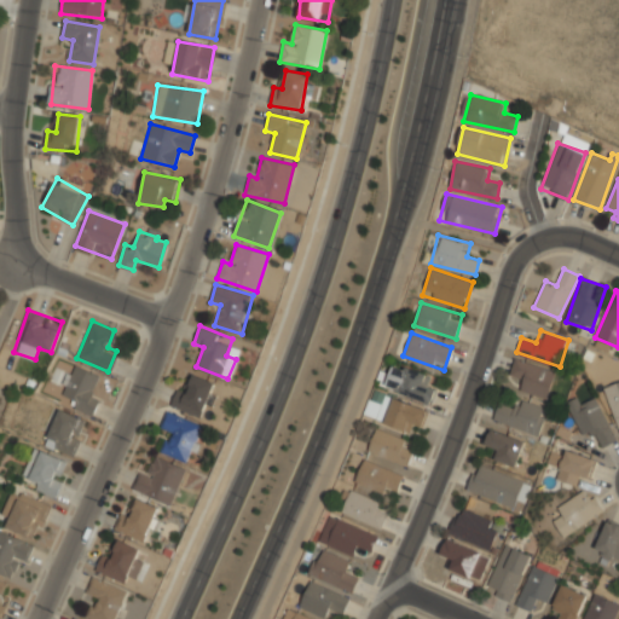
[(556,371),(514,358),(509,374),(522,379),(519,391),(548,399),(556,371)]
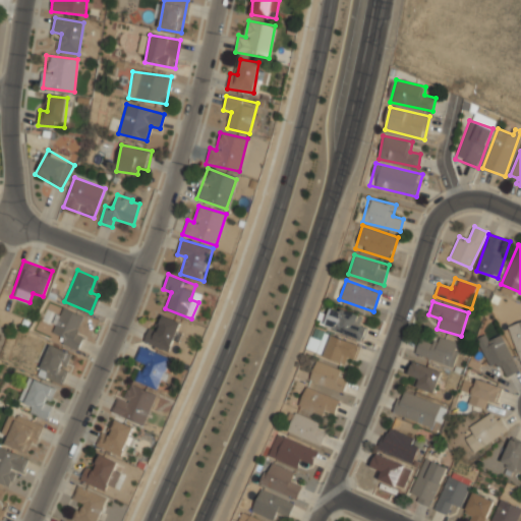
[(364,338),(367,327),(358,325),(361,313),(330,305),(325,328),(364,338)]
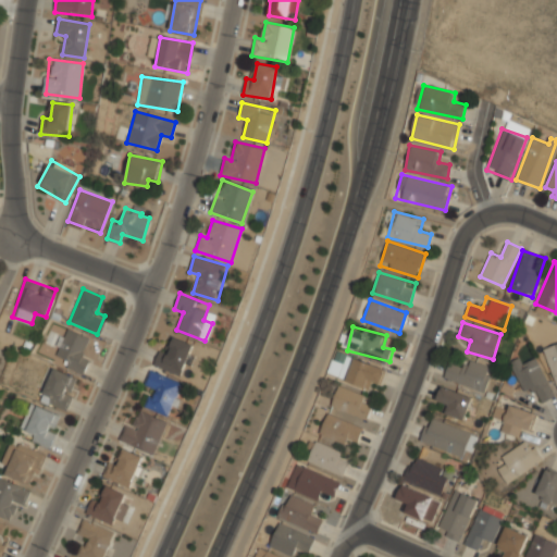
[(88,335),(64,327),(56,356),(65,359),(63,367),(84,373),(88,359),(82,357),(88,335)]
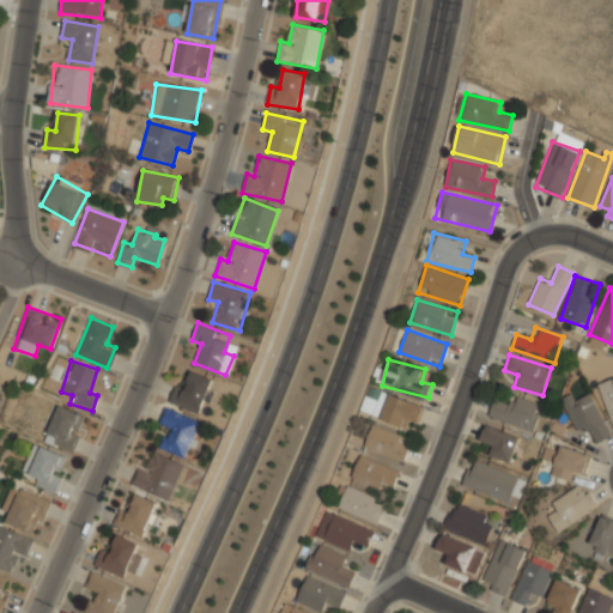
[(186,386),(176,382),(169,402),(200,413),(212,378),(190,371),(186,386)]
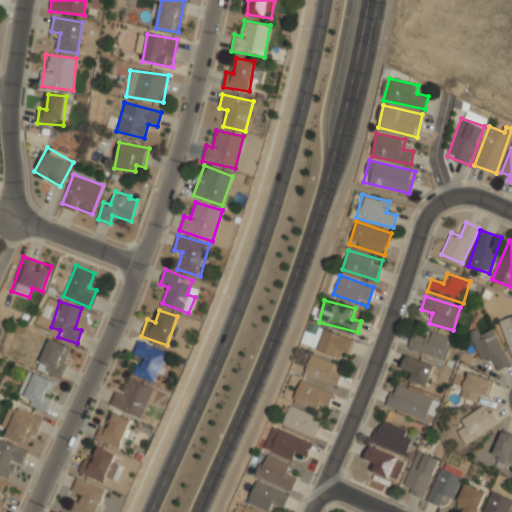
[(511,315),(498,322),(511,354),(511,315)]
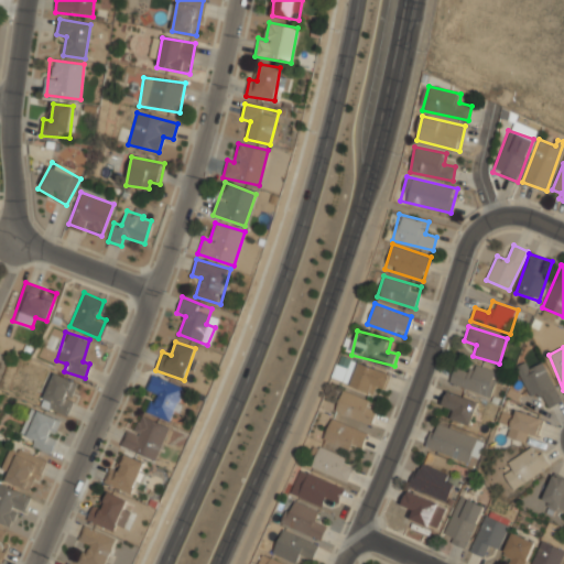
[(384,389),(390,372),(350,358),(343,381),(375,393),(377,386),(384,389)]
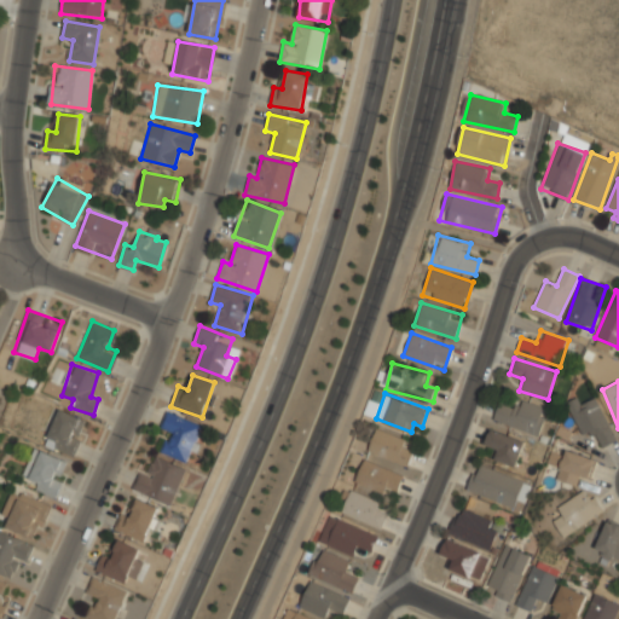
[(617,441),(599,398),(580,405),(577,398),(567,401),(583,439),(595,433),(601,447),(617,441)]
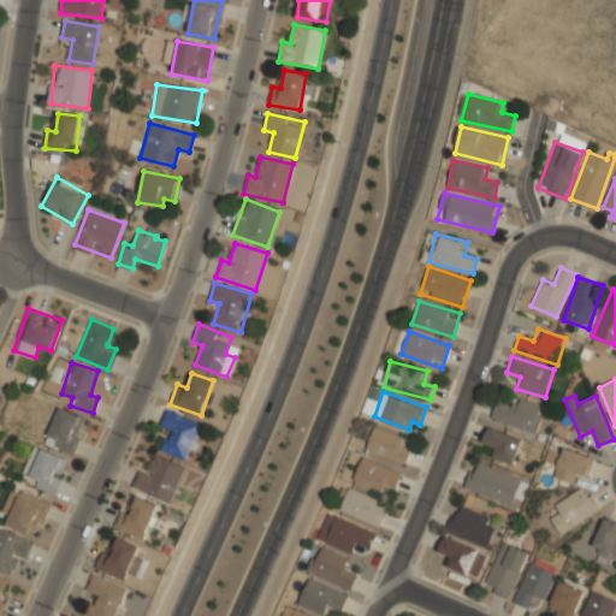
[(511,407),(496,402),(491,420),(534,433),(543,406),(514,397),(511,407)]
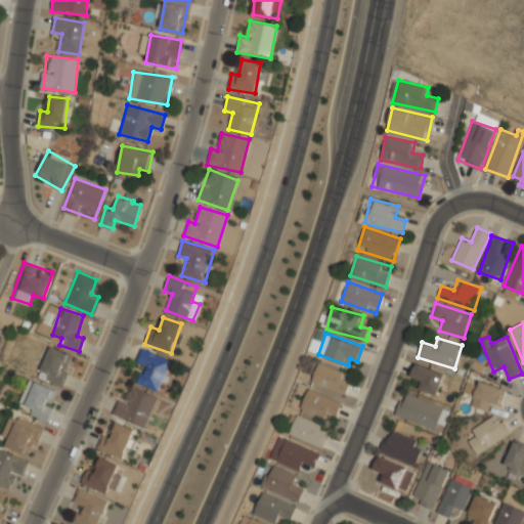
[(70,367),(61,364),(67,353),(49,346),(37,376),(61,386),(70,367)]
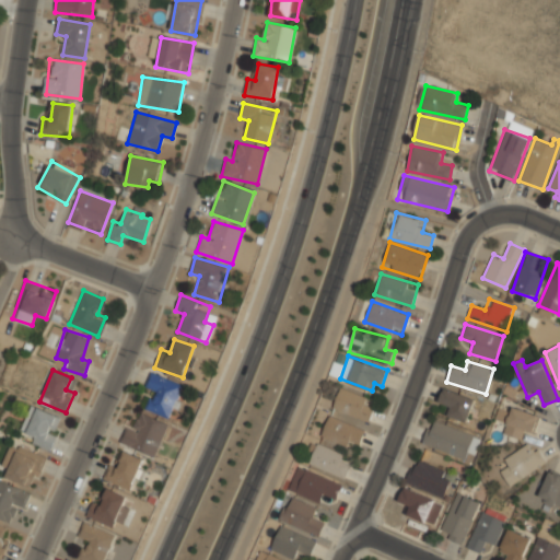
[(172,418),(183,383),(152,373),(147,388),(153,391),(147,410),(172,418)]
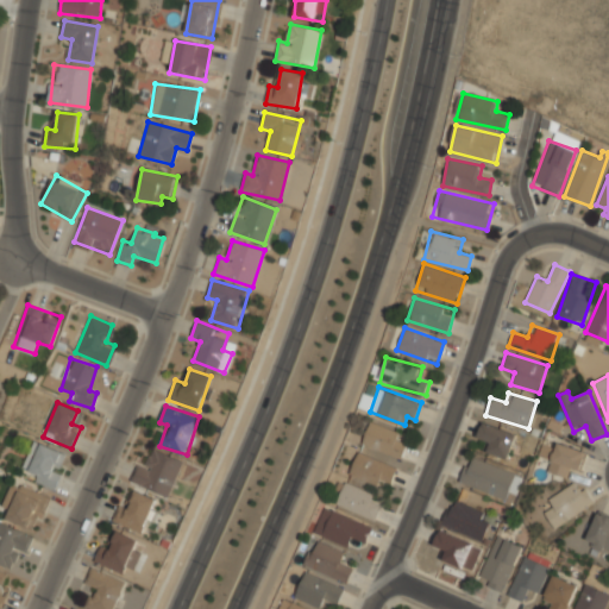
[(409,438),(372,419),(362,440),(399,459),(409,438)]
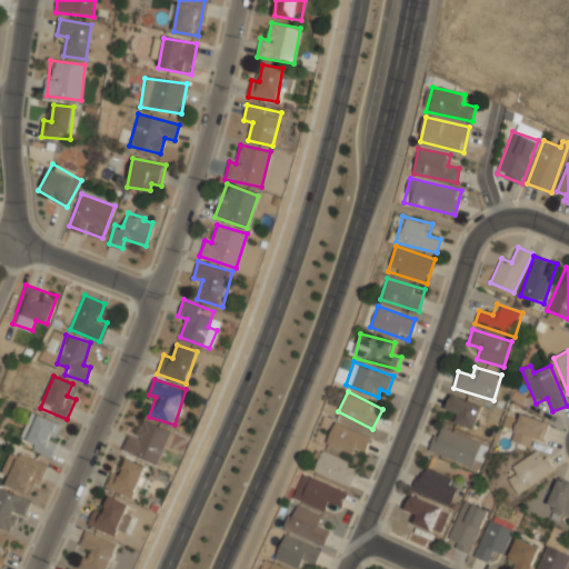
[(457,412),(452,420),(473,429),(483,408),(452,393),(446,407),(457,412)]
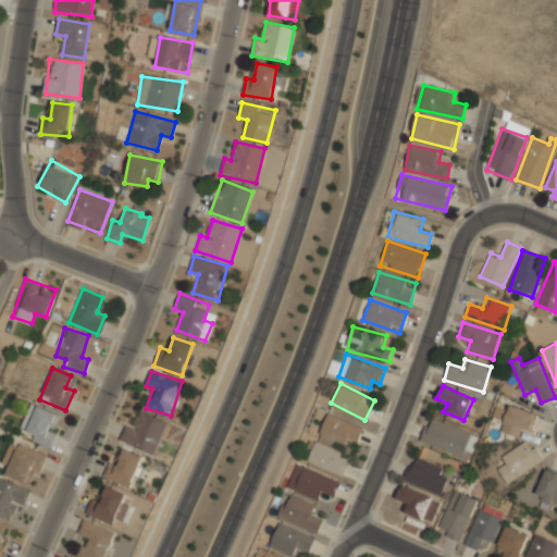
[(49,446),(63,416),(32,401),(19,432),(49,446)]
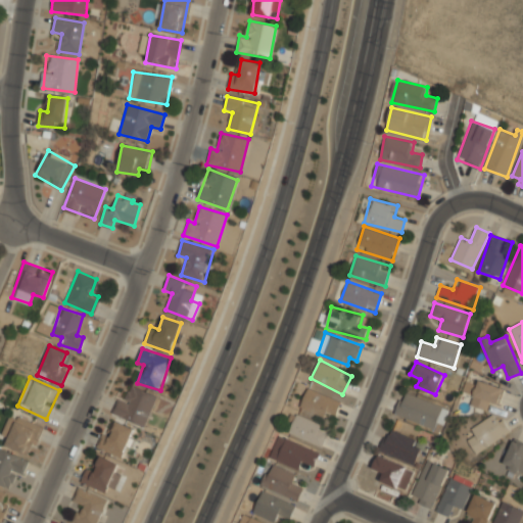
[(483,412),(489,401),(495,406),(504,393),(480,377),(470,392),(475,395),(470,402),(483,412)]
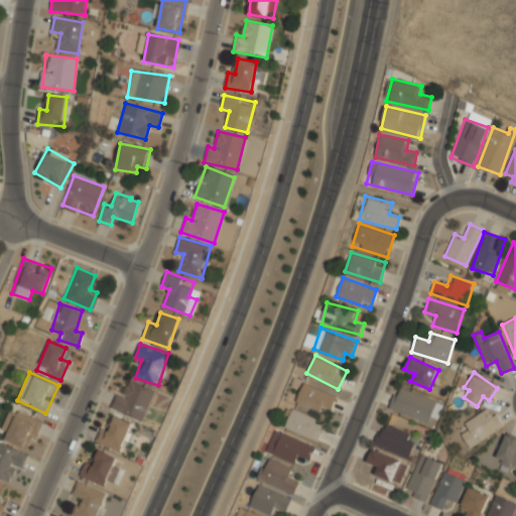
[(155,391),(125,379),(112,409),(142,421),(155,391)]
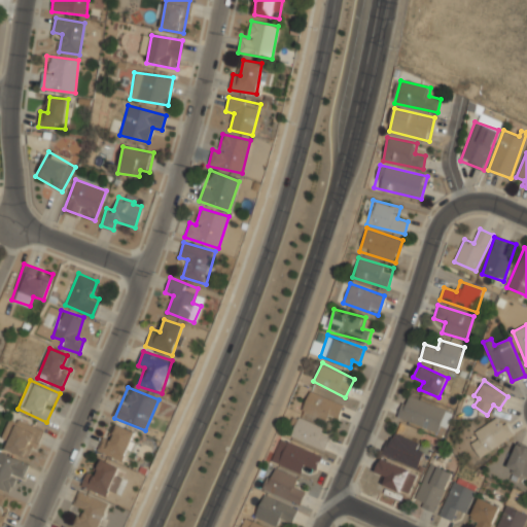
[(338,421),(343,400),(309,391),(303,411),(338,421)]
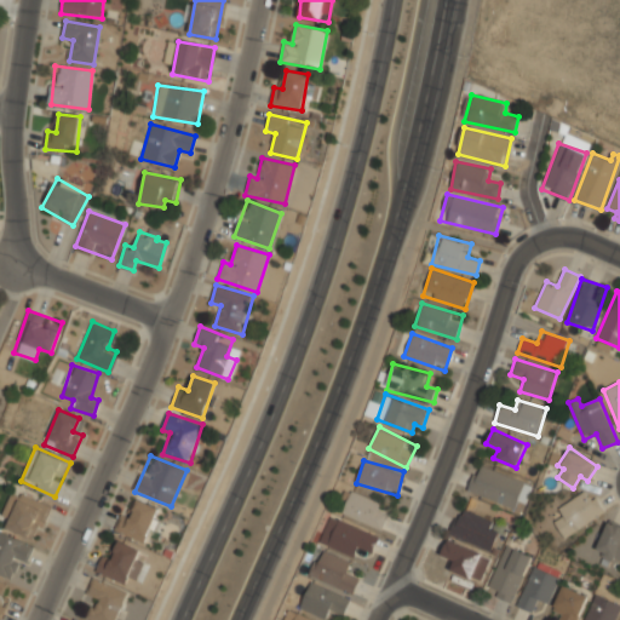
[(533,482),(476,465),(468,492),(524,509),(533,482)]
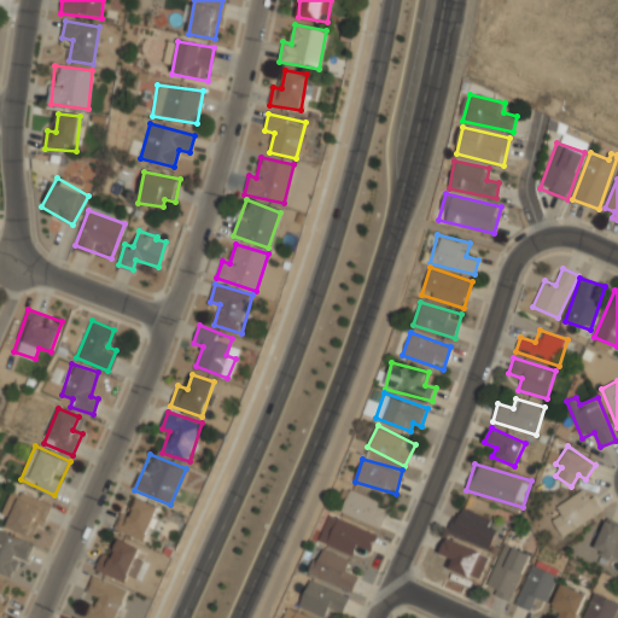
[(5,526),(34,538),(50,505),(13,488),(1,513),(10,517),(5,526)]
